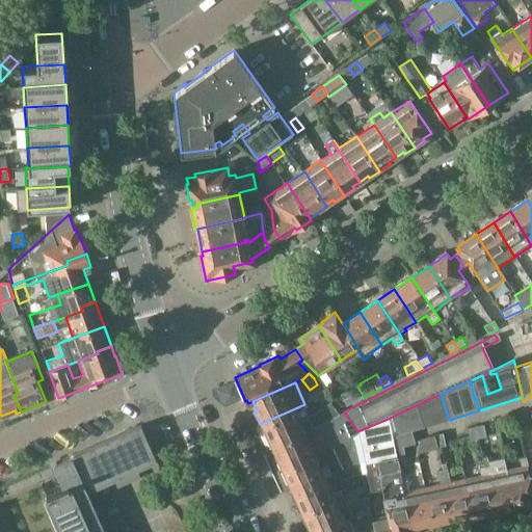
[(347,405),(364,397),(357,387),(342,394),(347,405)]
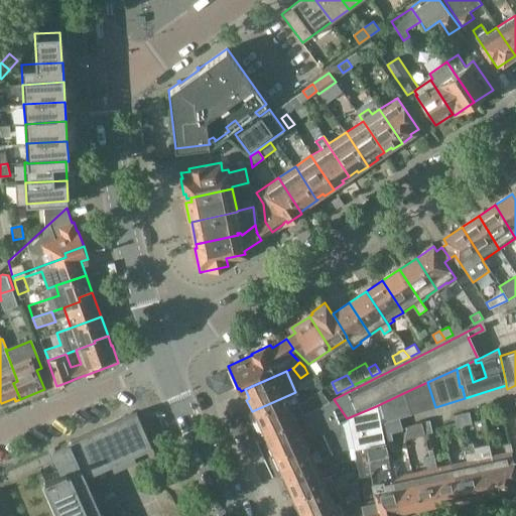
[(435,407),(427,382),(401,394),(408,415),(435,407)]
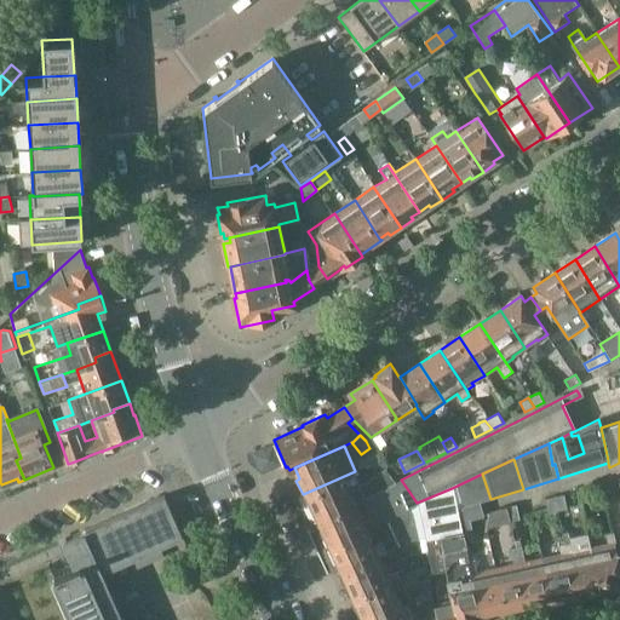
[(313,506),(319,520),(366,498),(384,489),(395,480),(386,470),(361,484),(355,471),(303,494),(309,509),(313,506)]
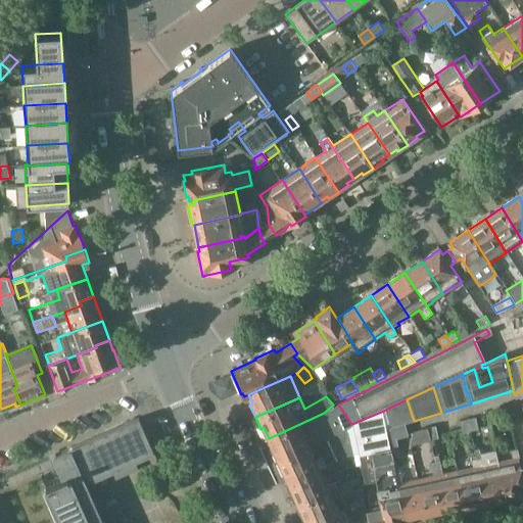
[(381,412),(385,430),(406,424),(410,423),(414,421),(407,399),(381,412)]
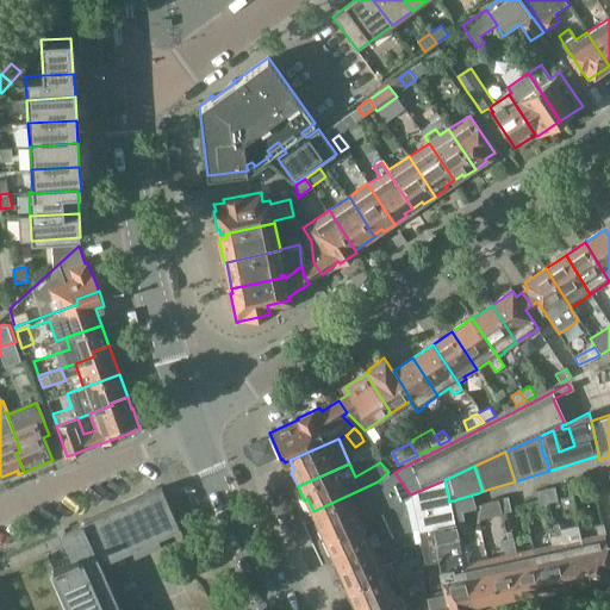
[(313,522),(321,537),(363,518),(409,498),(408,497),(410,495),(394,472),(391,474),(388,472),(378,481),(360,490),(313,511),(317,520),(313,522)]
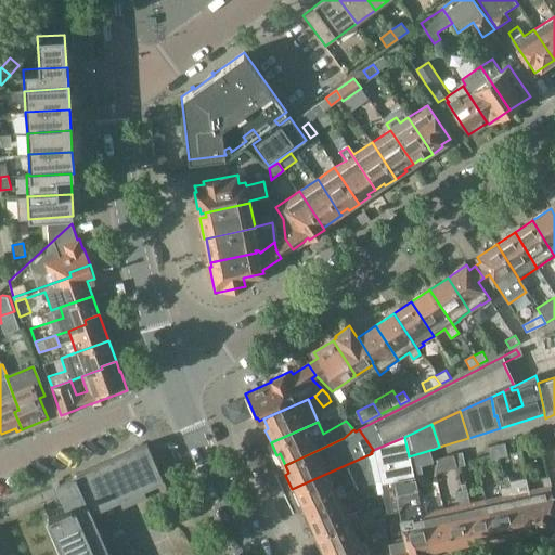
[(534,450),(541,448),(539,439),(536,436),(532,437),(534,450)]
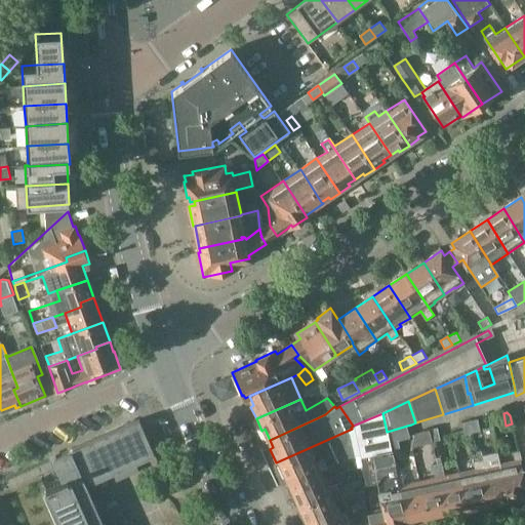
[(394,466),(390,448),(387,432),(382,413),(353,426),(351,428),(352,429),(357,455),(360,454),(362,467),(366,485),(377,483),(384,515),(369,518),(370,524),(406,524),(397,479),(396,475),(394,466)]
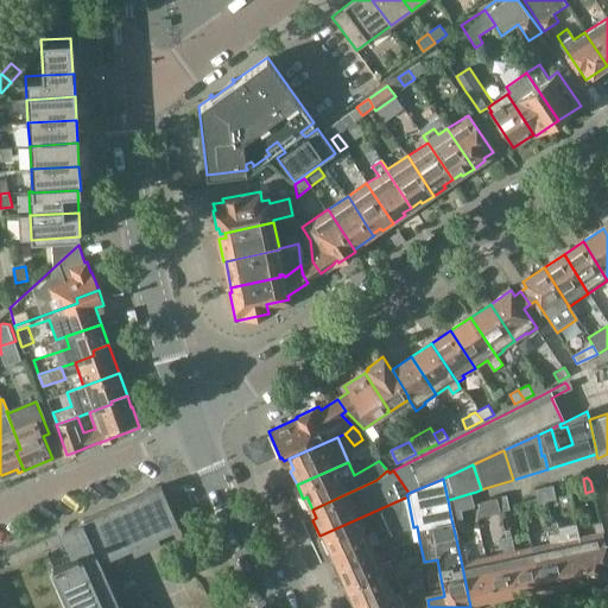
[(119,607),(99,561),(133,545),(137,555),(156,546),(151,537),(178,525),(160,485),(80,521),(81,524),(62,532),(67,543),(61,545),(67,557),(54,563),(55,568),(54,569),(70,607),(119,607)]
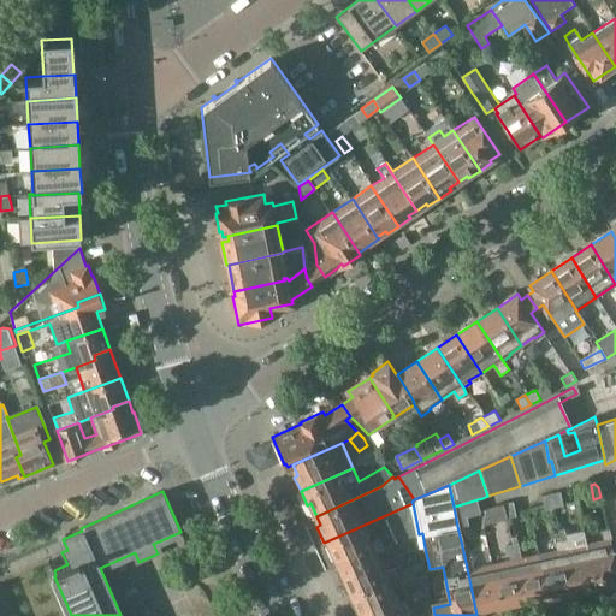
[(564,504),(562,491),(549,493),(552,508),(564,504)]
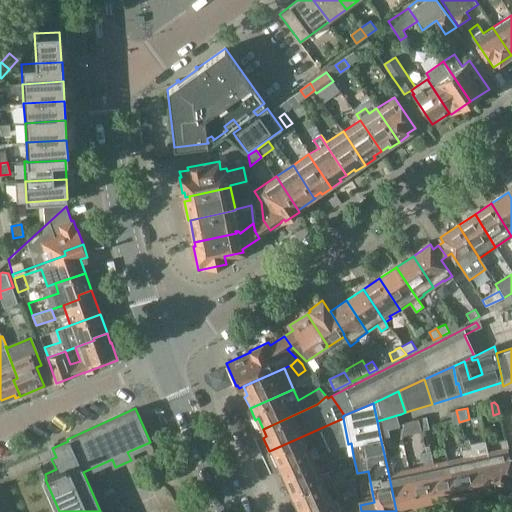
[(459,422),(456,410),(450,411),(452,423),(459,422)]
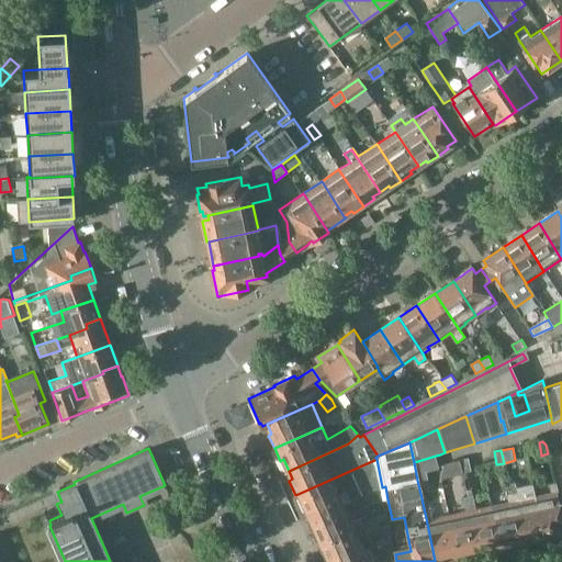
[(424,493),(431,491),(427,471),(439,468),(436,456),(414,462),(417,480),(422,498),(425,497),(424,493)]
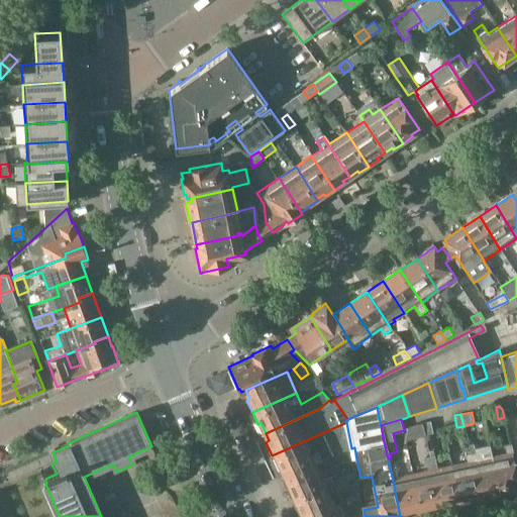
[(432,421),(421,422),(424,435),(435,432),(432,421)]
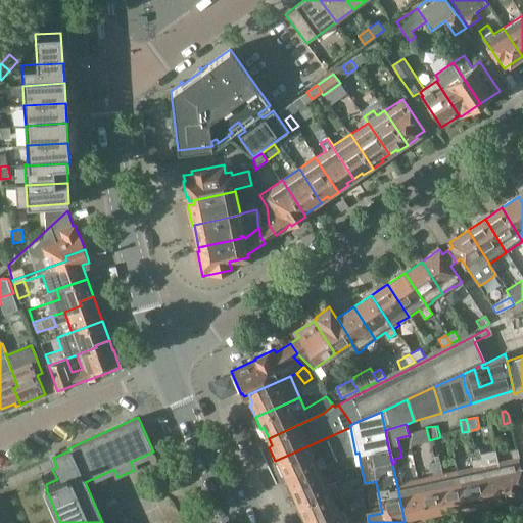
[(346,456),(354,454),(355,454),(350,427),(312,444),(275,461),(283,479),(286,477),(288,481),(321,467),(346,456)]
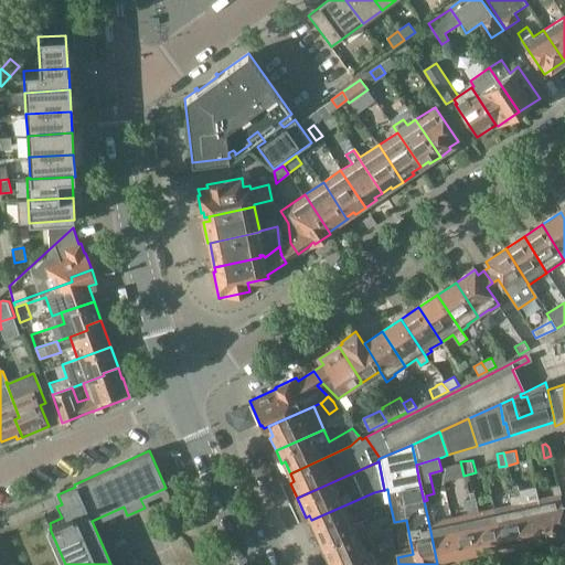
[(445,481),(464,476),(460,461),(454,462),(446,466),(445,478),(445,481)]
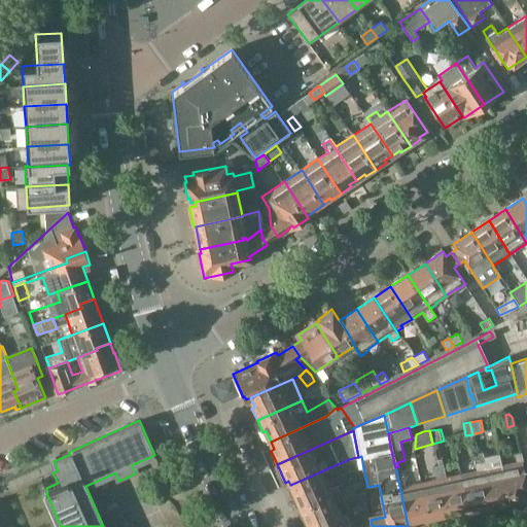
[(501,468),(498,454),(485,456),(484,453),(478,454),(479,462),(489,507),(508,503),(501,468)]
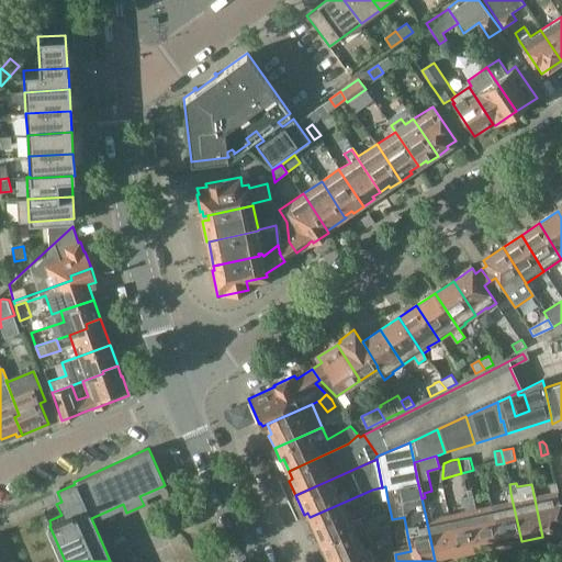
[(551,495),(535,499),(542,537),(561,531),(561,516),(554,483),(548,484),(551,495)]
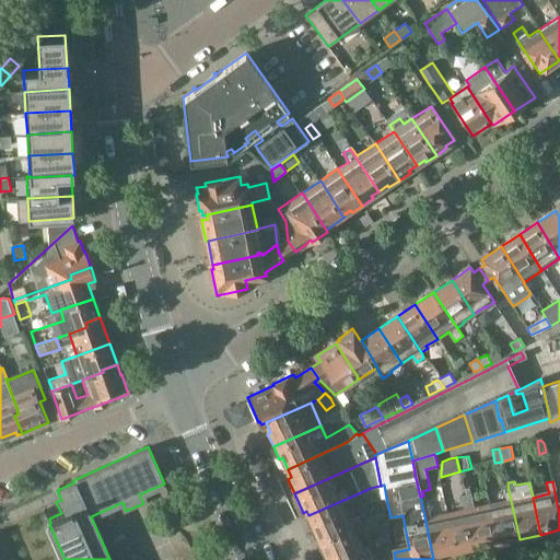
[(382,499),(380,486),(371,488),(373,500),(382,499)]
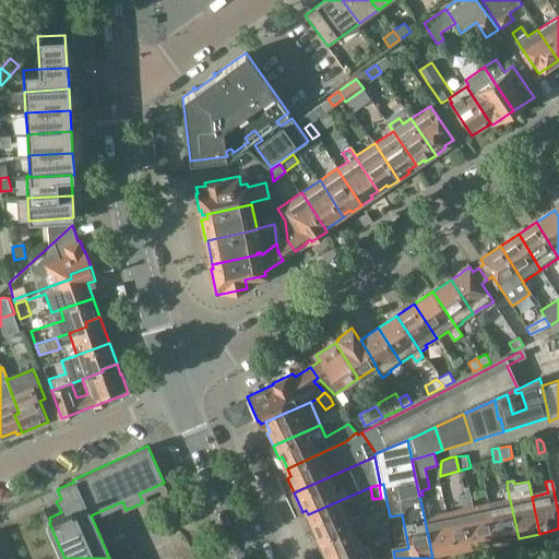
[(507,502),(489,507),(498,543),(519,538),(508,490),(504,491),(507,502)]
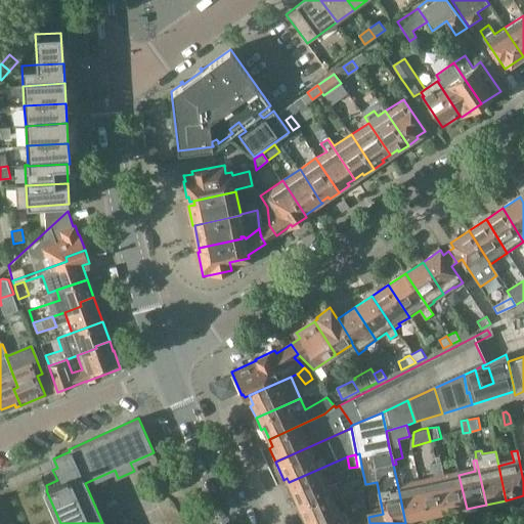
[(446,513),(467,509),(459,475),(445,478),(441,462),(435,463),(436,467),(446,513)]
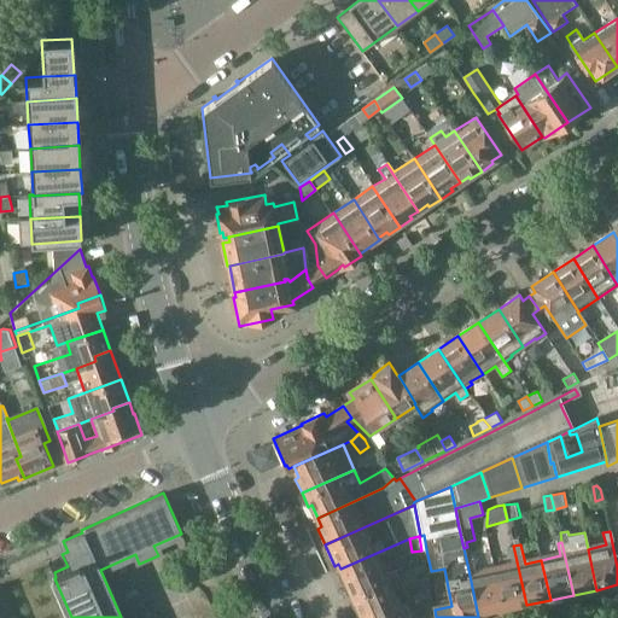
[(503,610),(517,607),(526,605),(514,551),(508,552),(512,566),(495,570),(503,610)]
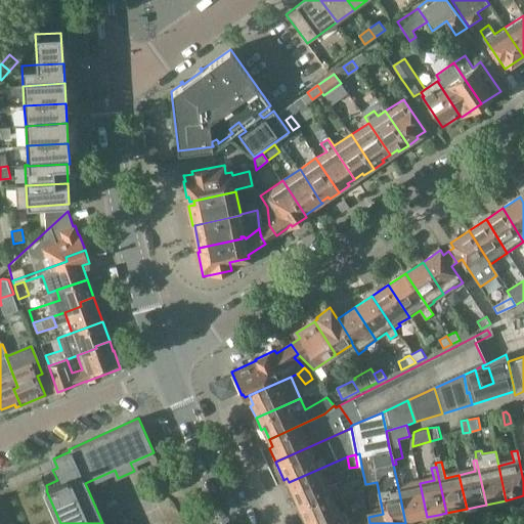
[(290,493),(295,505),(331,488),(321,468),(289,482),(293,491),(290,493)]
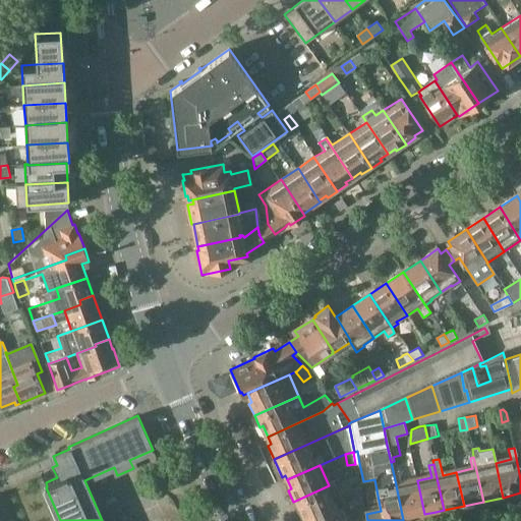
[(393,471),(394,475),(403,520),(405,520),(405,518),(424,514),(417,480),(403,483),(400,469),(393,471)]
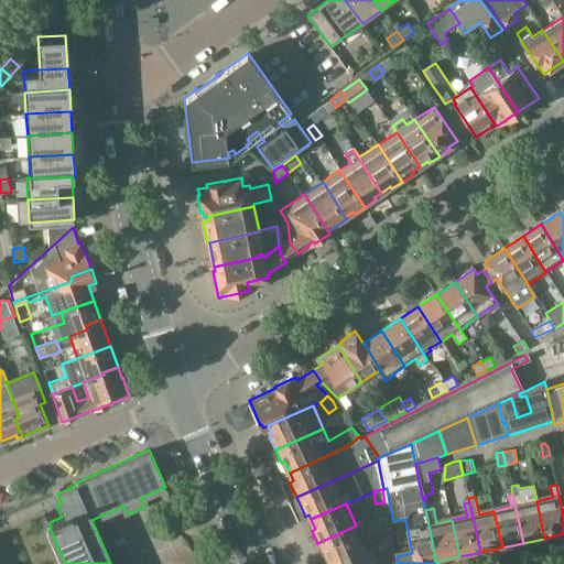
[(375,545),(364,521),(356,525),(317,543),(325,559),(328,557),(331,563),(333,563),(353,555),(375,545)]
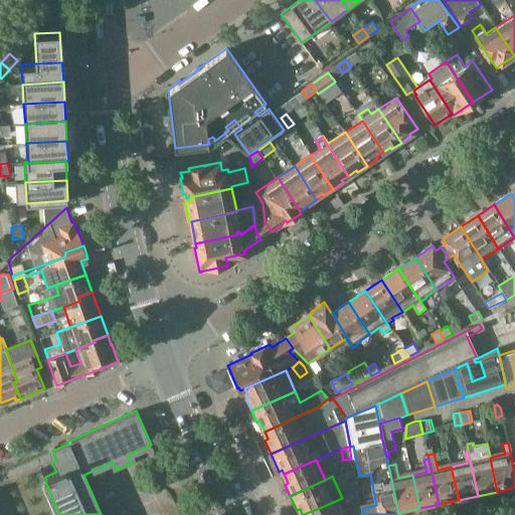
[(359,493),(356,481),(349,482),(352,494),(359,493)]
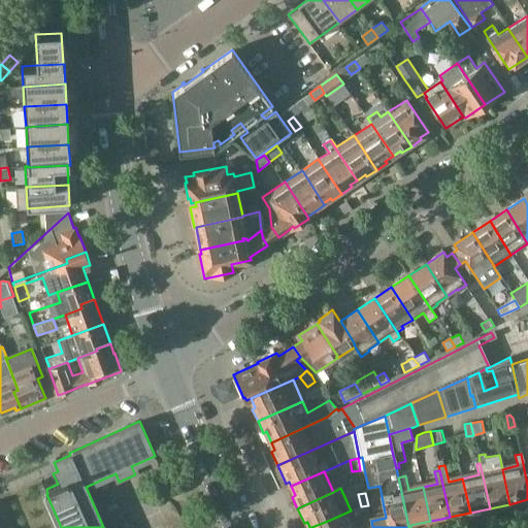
[(372,527),(371,521),(368,505),(361,506),(358,507),(351,510),(330,520),(311,527),(372,527)]
